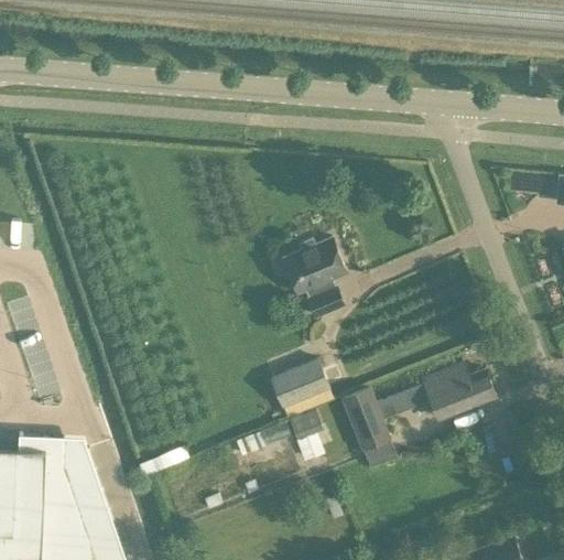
[(336,287),(333,281),(345,276),(331,240),(314,247),(311,239),(295,246),(299,255),(282,261),(296,295),(306,292),(310,298),(307,299),(315,319),(346,307),(337,286),(336,287)]
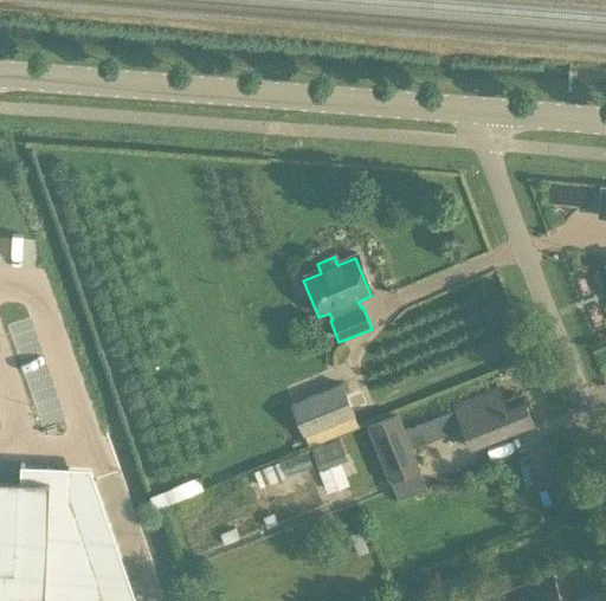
[(290,408),(303,441),(355,420),(342,387),(290,408)]
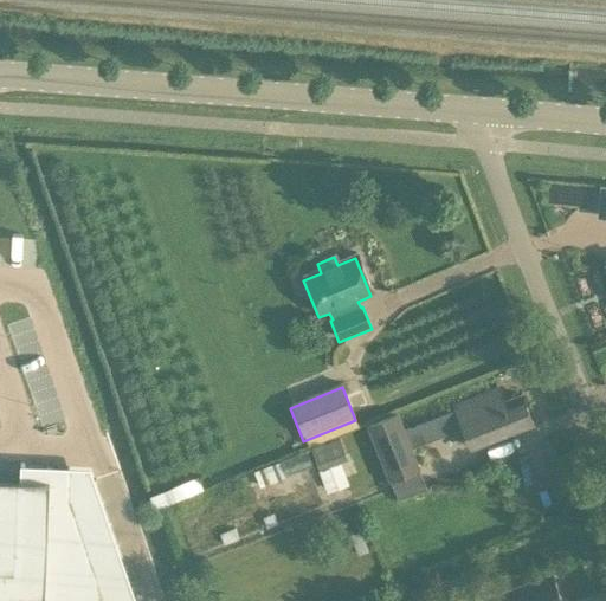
[(459,434),(463,430),(471,452),(532,427),(521,400),(503,407),(497,393),(455,409),(457,414),(406,434),(399,417),(367,430),(389,488),(391,486),(398,504),(427,492),(420,475),(421,475),(413,453),(459,434)]
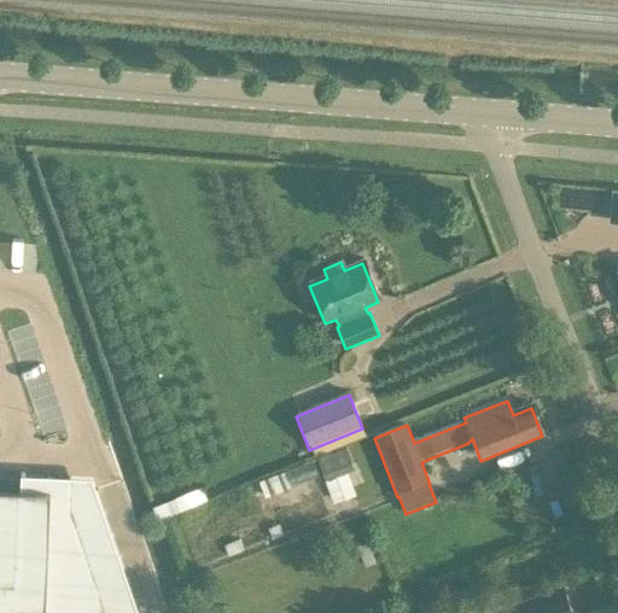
[(330,507),(356,496),(339,450),(313,460),(330,507)]
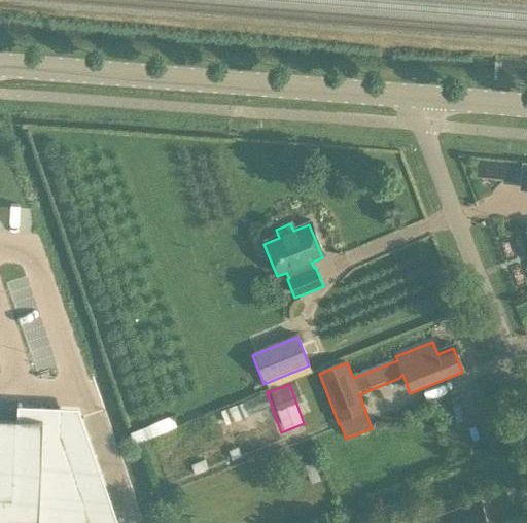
[(0,520),(32,522),(86,522),(59,439),(60,408),(39,407),(18,407),(18,419),(0,418),(0,520)]
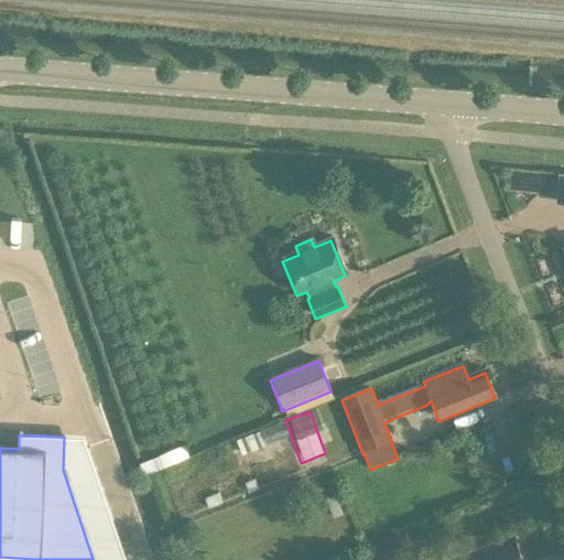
[(179,450),(154,459),(159,467),(183,460),(179,450)]
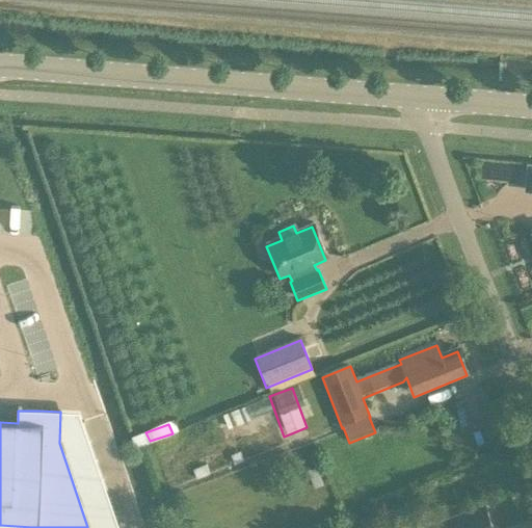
[(436,526),(436,527),(490,527),(483,508),(436,526)]
